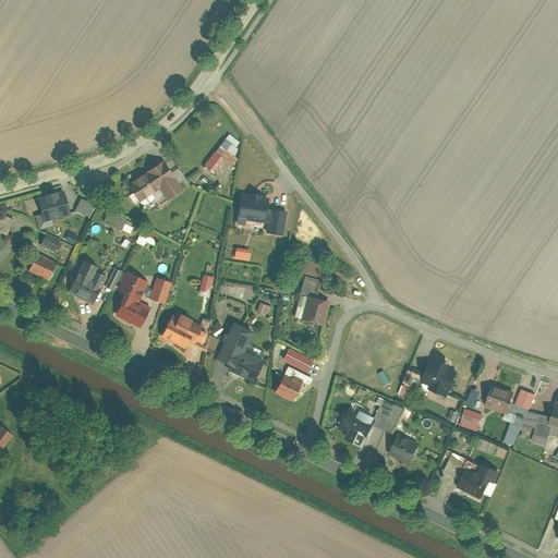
[(240,159),(235,156),(241,149),(238,147),(242,142),(230,133),(207,166),(226,180),(240,159)]
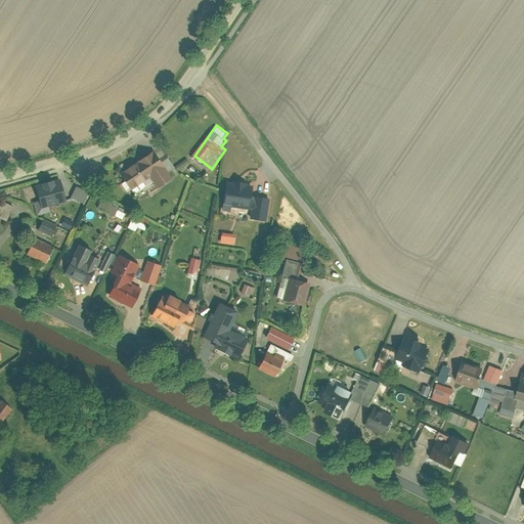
[(151,147),(118,171),(132,191),(166,167),(151,147)]
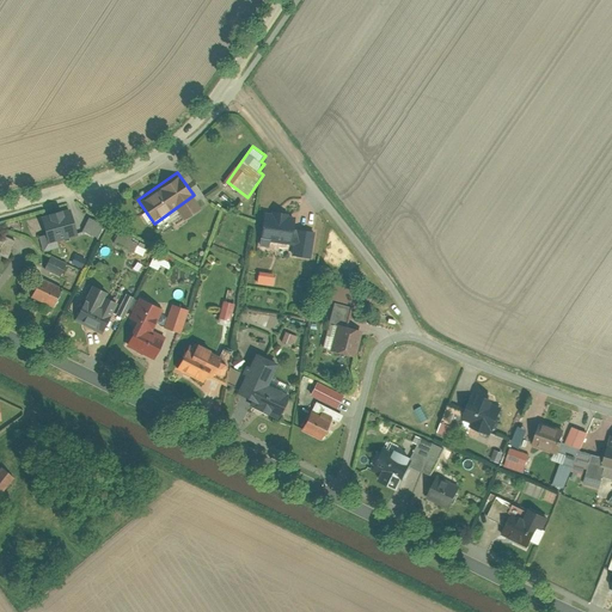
[(40,216),(48,242),(75,233),(68,208),(40,216)]
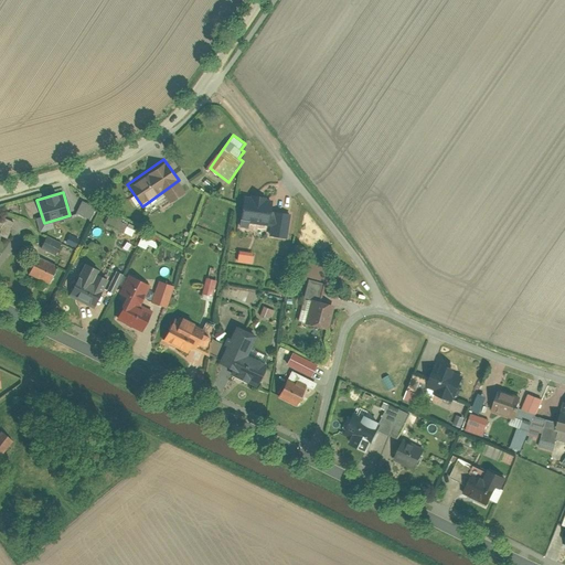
[(244,195),(240,220),(266,224),(268,209),(270,200),(244,195)]
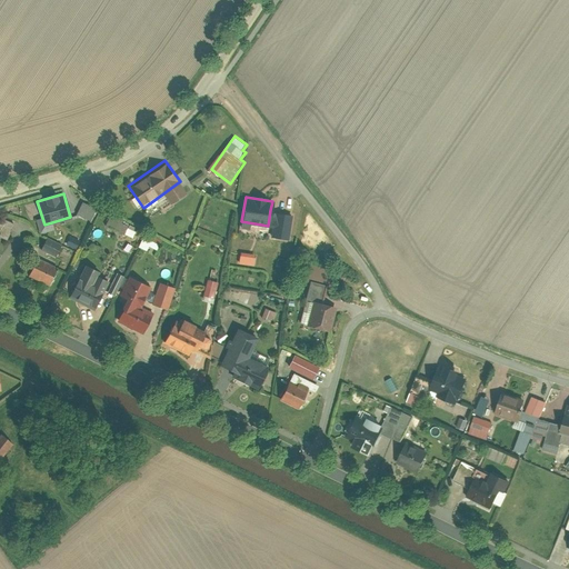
[(80,215),(95,220),(99,207),(85,202),(80,215)]
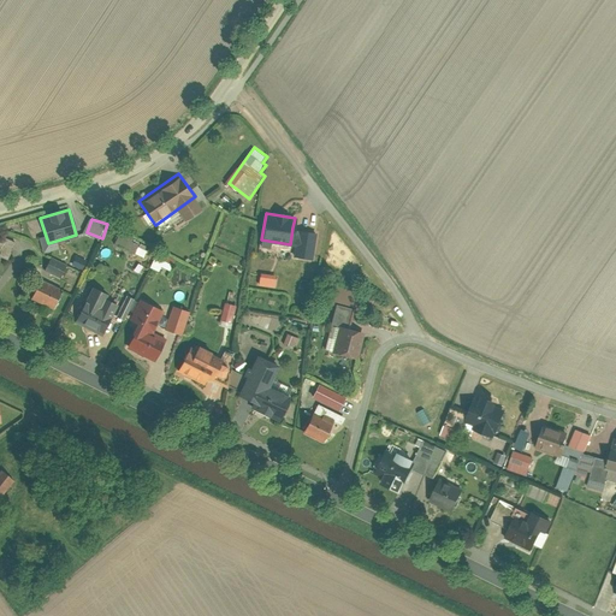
[(318,230),(292,227),(291,252),(317,254),(318,230)]
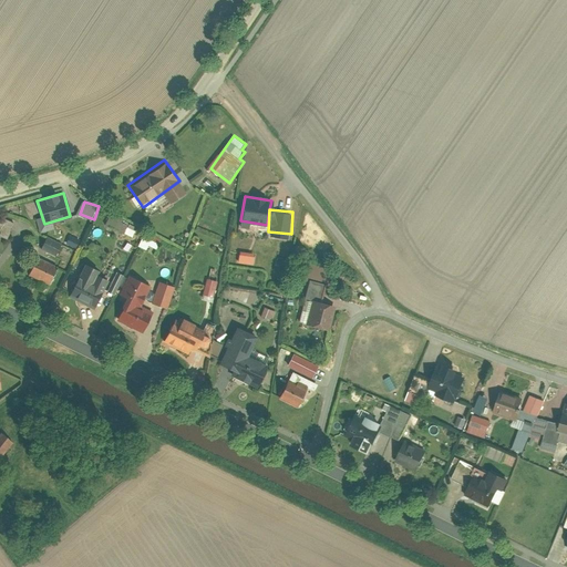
[(106,224),(134,237),(137,228),(111,215),(106,224)]
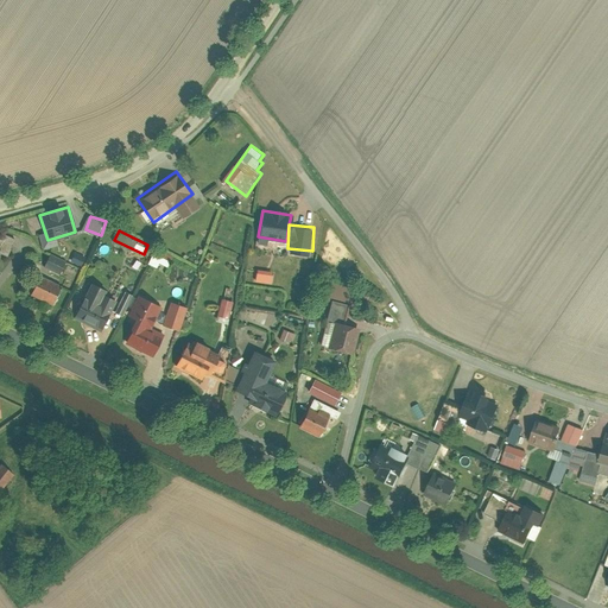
[(170,267),(172,260),(154,253),(150,265),(159,268),(162,264),(170,267)]
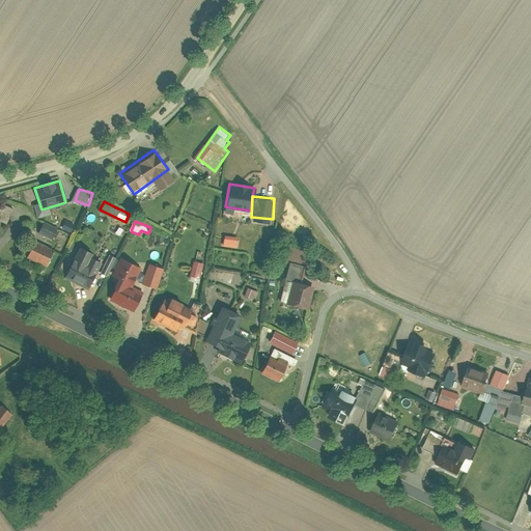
[(55,240),(61,229),(47,222),(42,232),(55,240)]
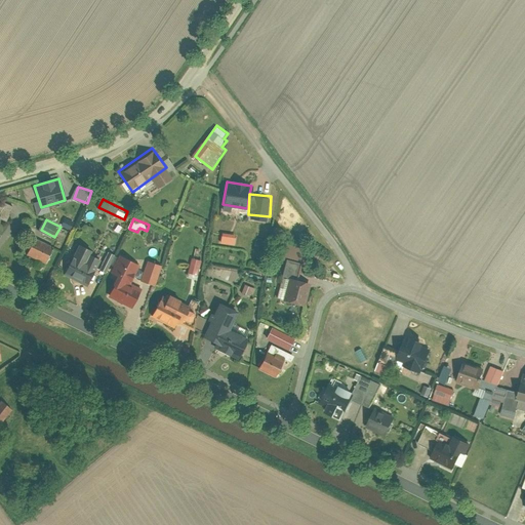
[(224,244),(238,244),(238,234),(224,233),(224,244)]
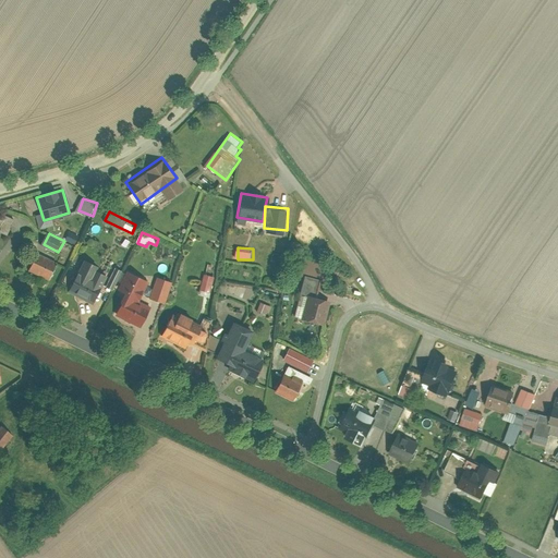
[(28,267),(49,279),(58,265),(36,253),(28,267)]
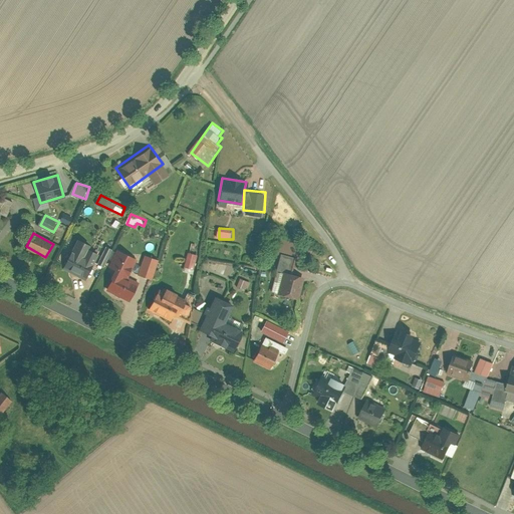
[(59,264),(84,278),(98,253),(73,239),(59,264)]
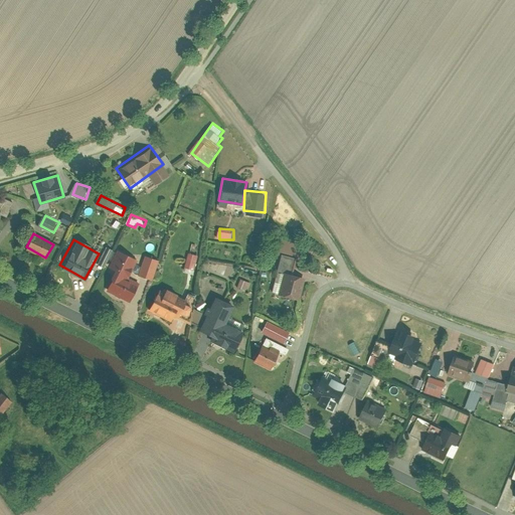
[(119,249),(110,266),(127,276),(136,260),(119,249)]
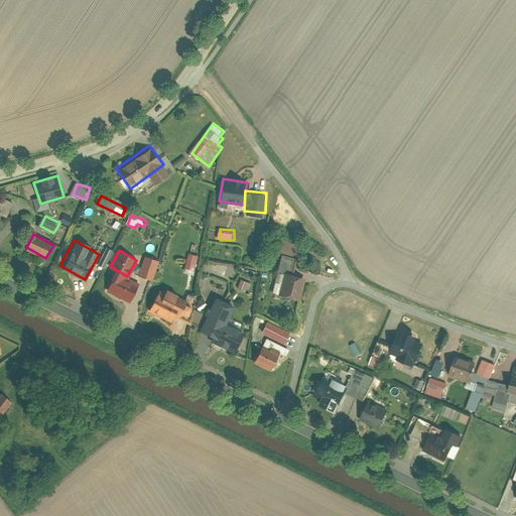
[(185,270),(196,272),(200,256),(189,253),(185,270)]
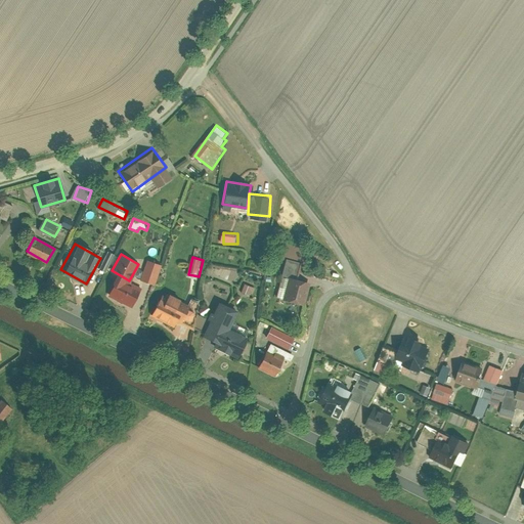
[(143,281),(159,285),(163,263),(148,260),(143,281)]
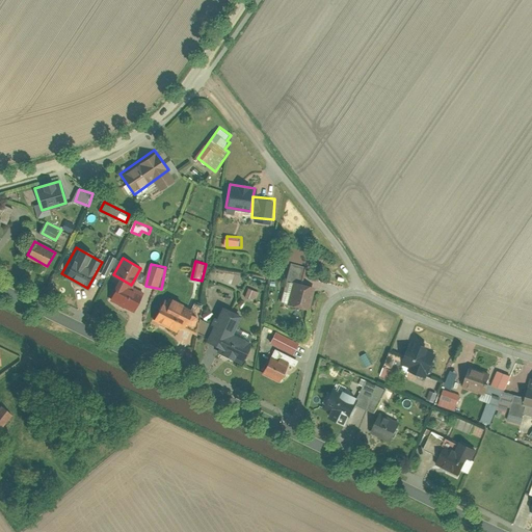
[(288,307),(310,313),(317,288),(301,284),(306,268),(291,265),(282,303),(289,304),(288,307)]
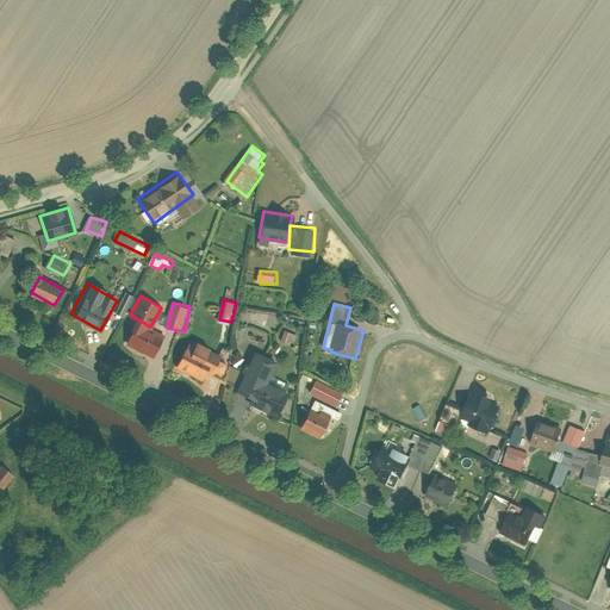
[(117,337),(153,358),(165,335),(150,327),(130,315),(117,337)]
